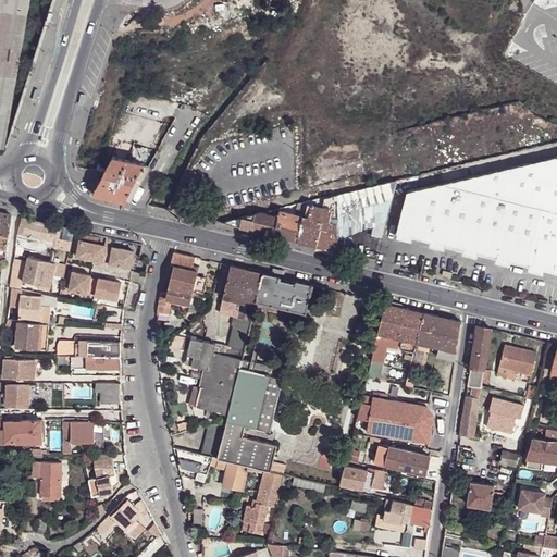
[(0,0),(0,147),(3,148),(29,0),(0,0)]
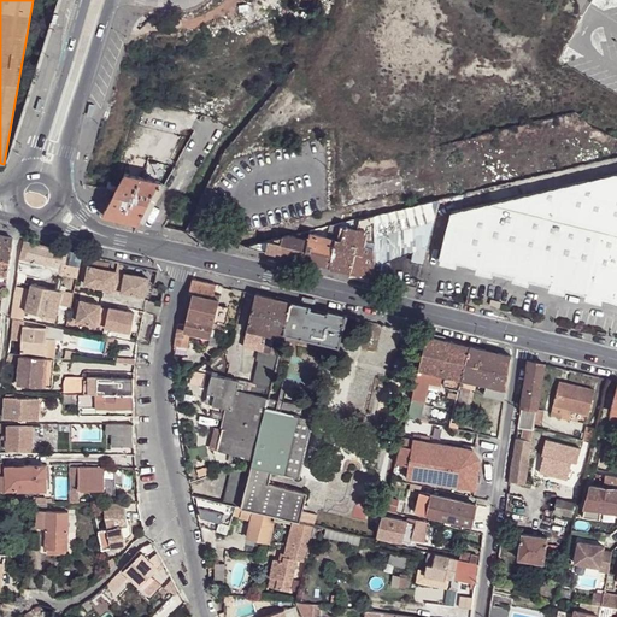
[(616,157),(553,170),(556,182),(616,168),(616,157)]
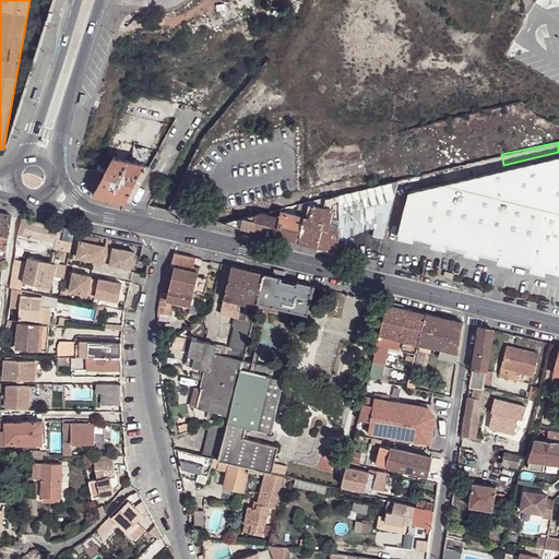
[(558,155),(411,192),(401,234),(399,238),(414,241),(415,238),(433,242),(432,246),(448,250),(449,246),(467,251),(465,254),(480,258),(482,254),(499,259),(498,262),(513,266),(514,263),(532,266),(532,271),(546,275),(547,271),(558,273),(558,155)]
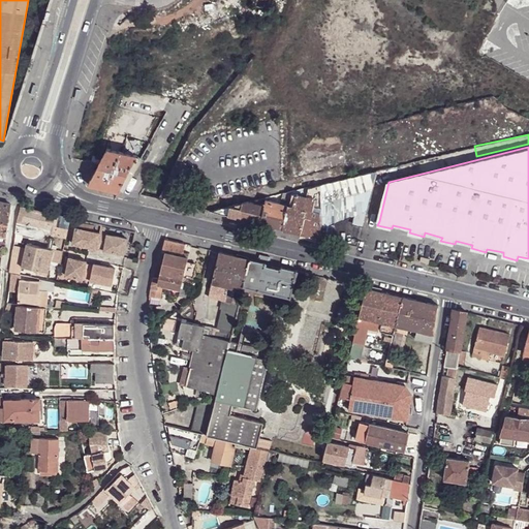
[(105,187),(119,190),(132,163),(136,157),(136,156),(106,149),(89,184),(105,187)]
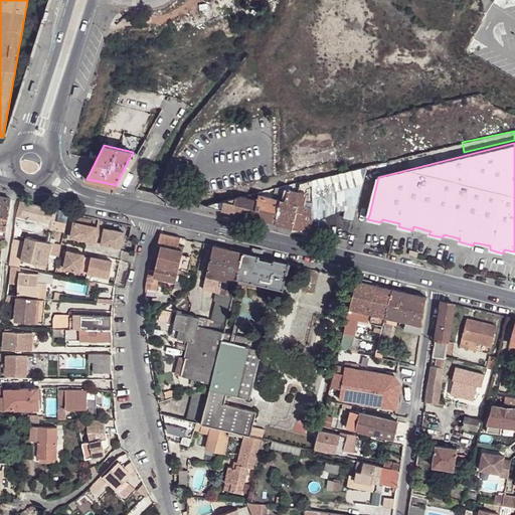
[(297,191),(307,194),(308,188),(312,189),(312,179),(299,182),(297,191)]
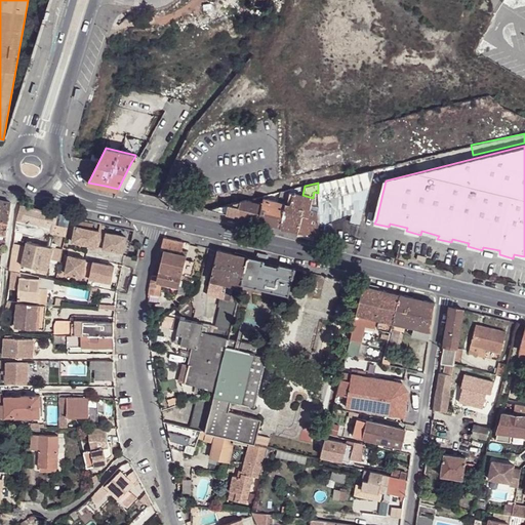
[(297,232),(304,209),(299,208),(303,195),(289,192),(286,203),(285,203),(280,227),(290,230),(297,232)]
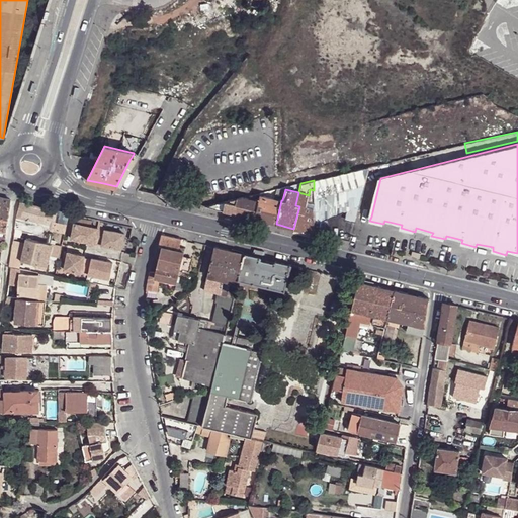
[(315,234),(315,209),(306,207),(309,195),(298,192),(295,205),(299,206),(293,229),(303,231),(315,234)]
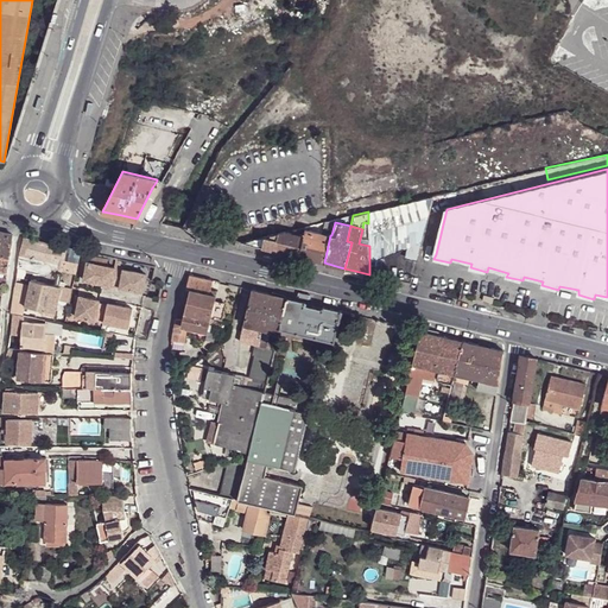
[(324,263),(330,235),(328,235),(305,229),(304,235),(299,257),(314,260),(324,263)]
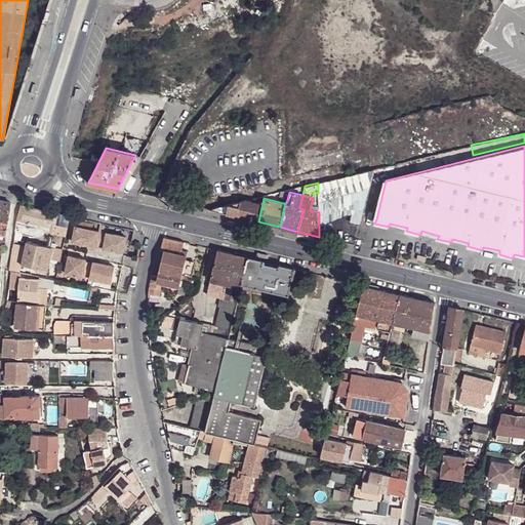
[(318,199),(313,198),(310,210),(319,212),(318,199)]
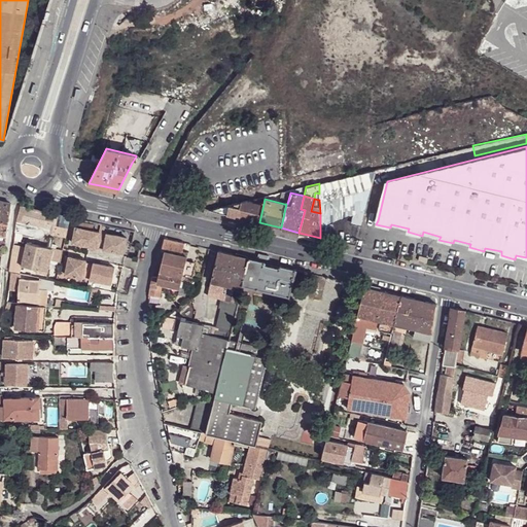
[(0,218),(8,220),(11,204),(0,201),(0,218)]
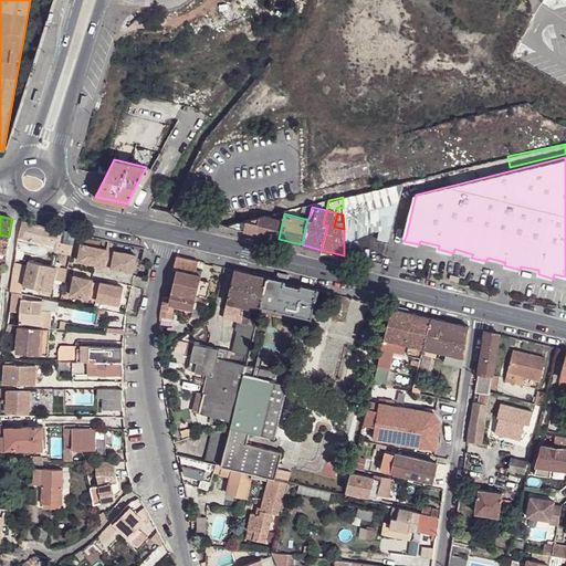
[(279,239),(283,219),(272,217),(266,216),(265,216),(244,221),(242,230),(263,236),(279,239)]
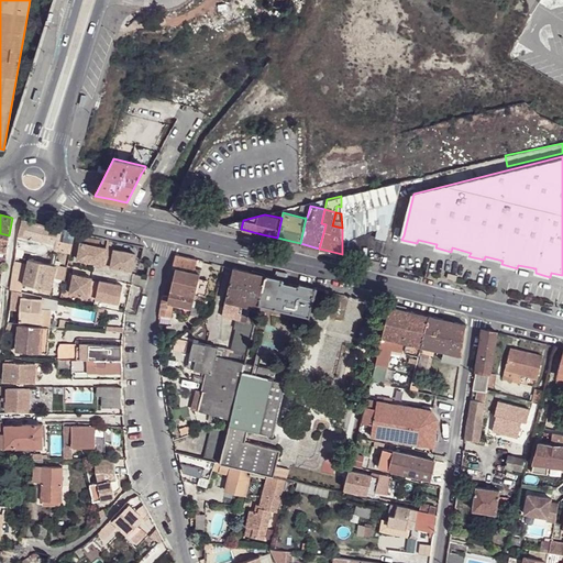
[(43,224),(21,219),(18,235),(15,249),(42,254),(44,241),(55,243),(56,240),(58,231),(58,228),(47,225),(47,227),(43,227),(43,224)]
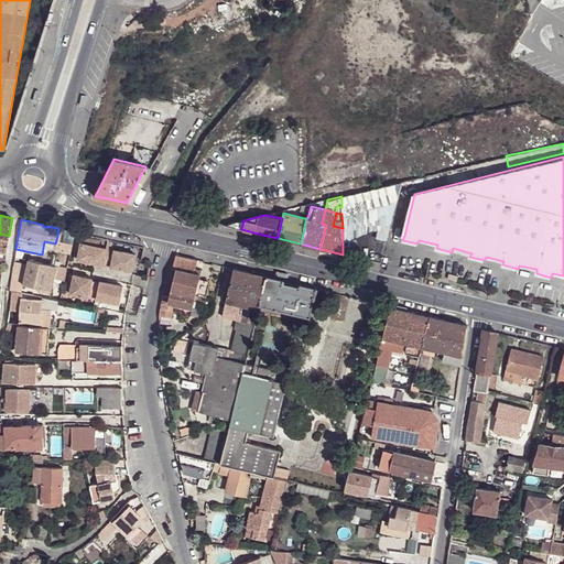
[(241,229),(243,220),(235,221),(223,225),(235,228),(241,229)]
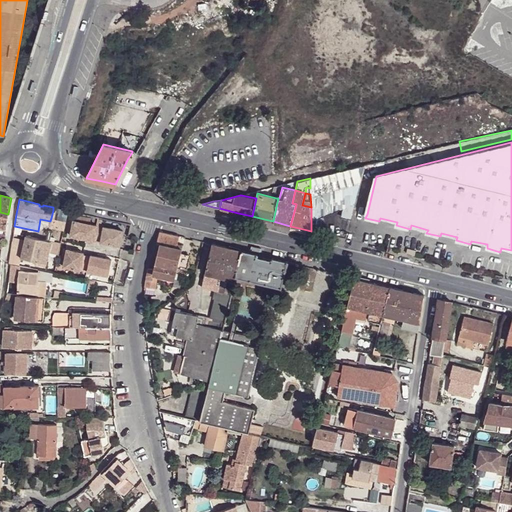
[(0,227),(6,228),(8,214),(0,212),(0,227)]
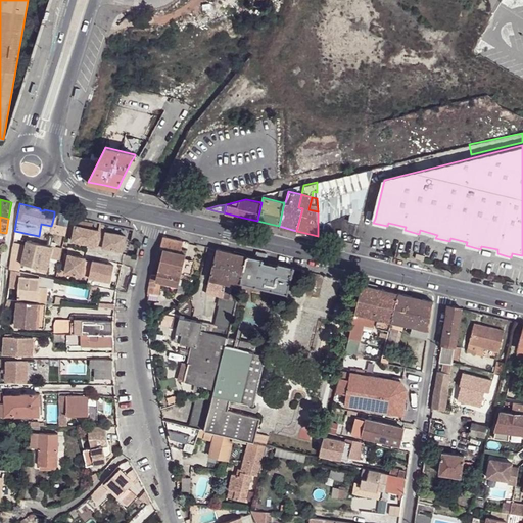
[(77,219),(76,227),(91,230),(92,222),(77,219)]
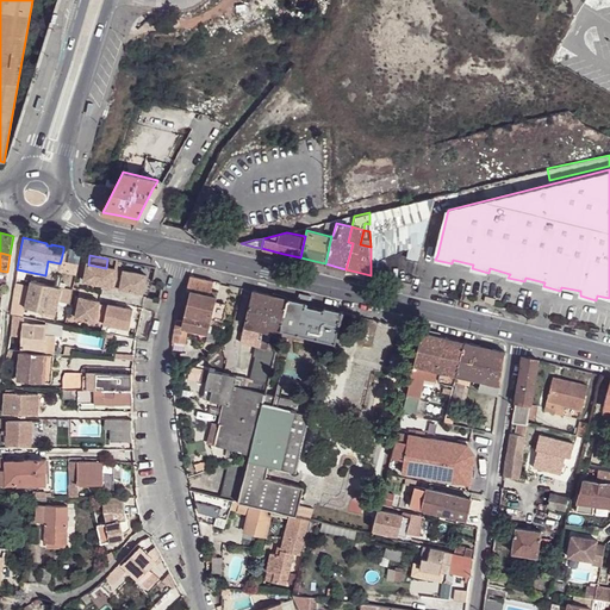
[(88,265),(85,263),(81,282),(110,288),(110,290),(141,296),(144,277),(113,271),(113,269),(106,268),(88,265)]
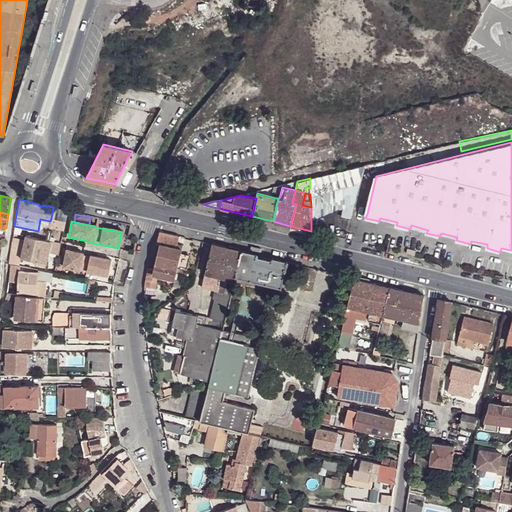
[(160,231),(157,243),(160,244),(153,271),(148,270),(145,289),(145,296),(148,296),(148,289),(146,289),(147,286),(154,288),(156,281),(152,280),(153,273),(158,275),(175,279),(182,248),(177,247),(179,236),(173,234),(160,231)]
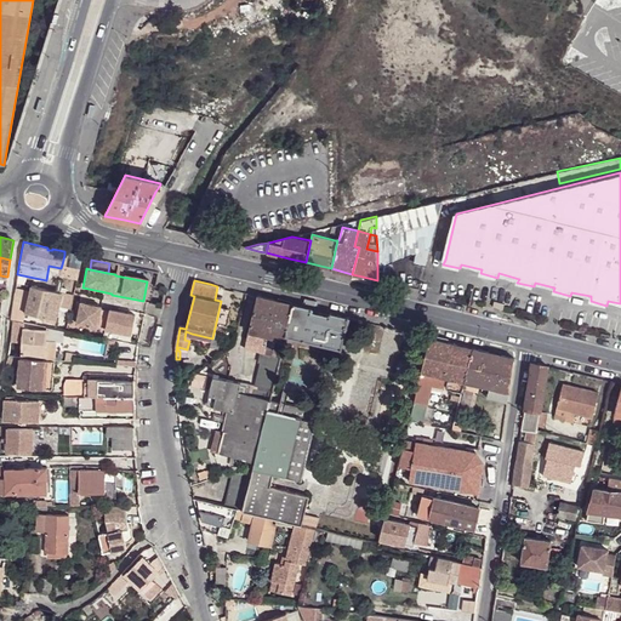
[(62,292),(62,291),(32,285),(26,312),(57,318),(58,307),(62,292)]
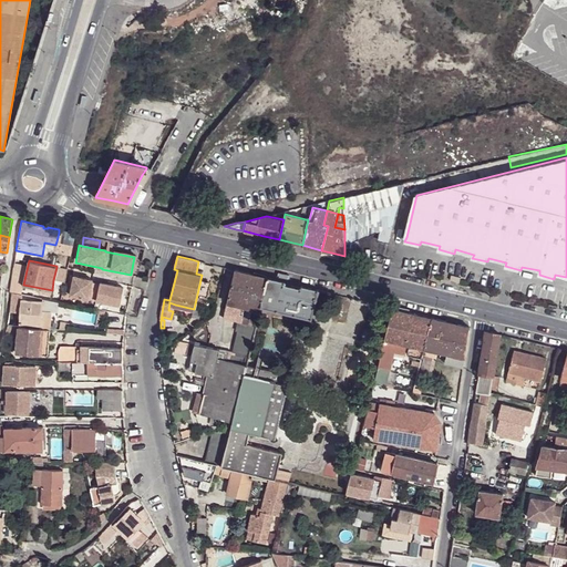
[(64,269),(57,267),(53,280),(63,281),(64,269)]
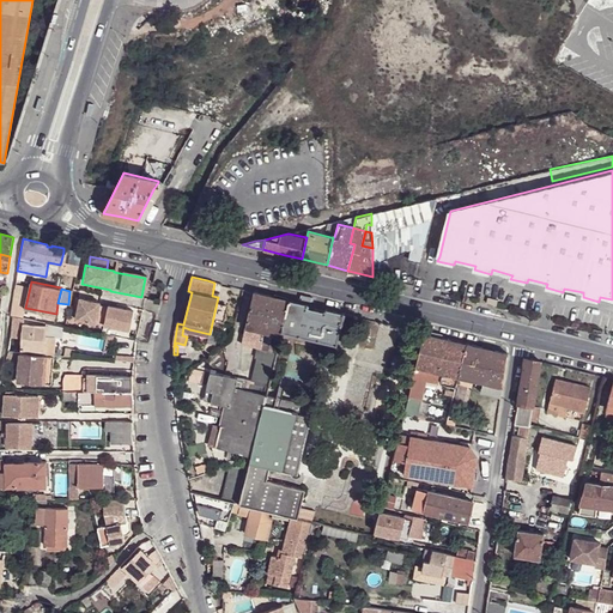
[(12,304),(11,315),(13,316),(24,317),(25,308),(19,307),(22,292),(14,291),(12,304)]
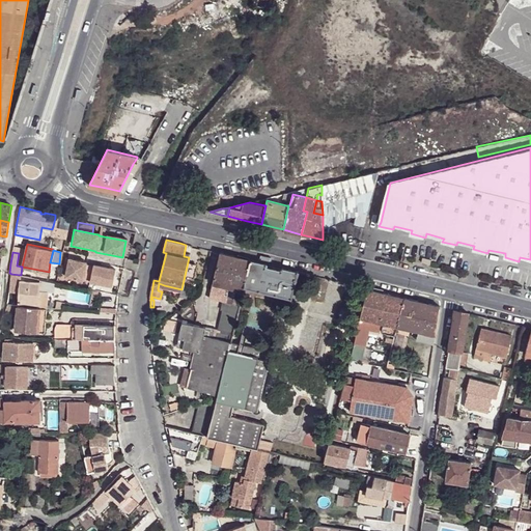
[(221,253),(217,270),(214,283),(244,290),(245,286),(251,260),(241,257),(221,253)]
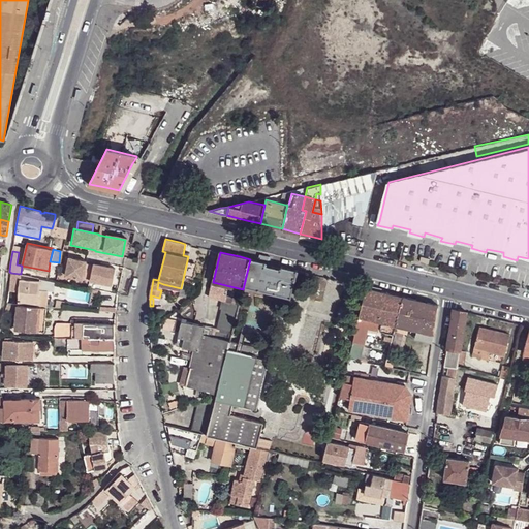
[(85,262),(67,259),(64,277),(89,282),(92,267),(84,266),(85,262)]
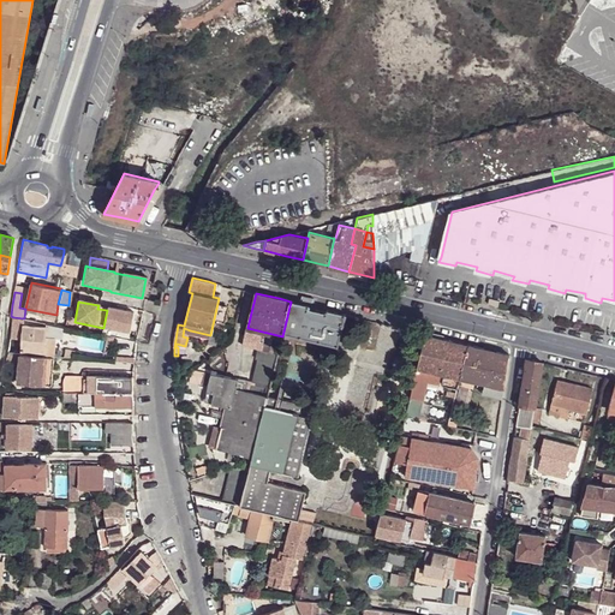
[(335,345),(338,345),(346,315),(327,310),(326,312),(309,309),(310,305),(291,302),(284,332),(335,345)]
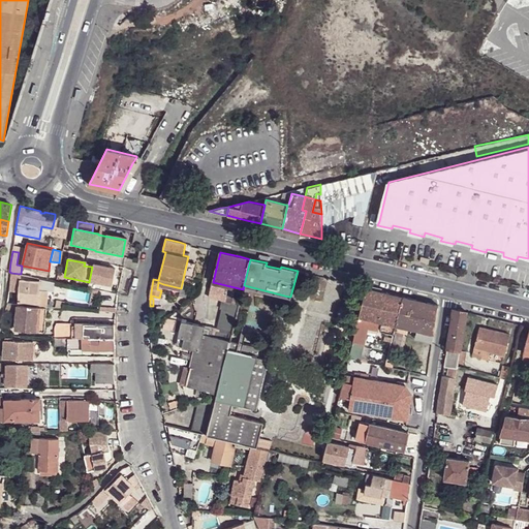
[(111,287),(115,269),(92,265),(92,267),(89,282),(111,287)]
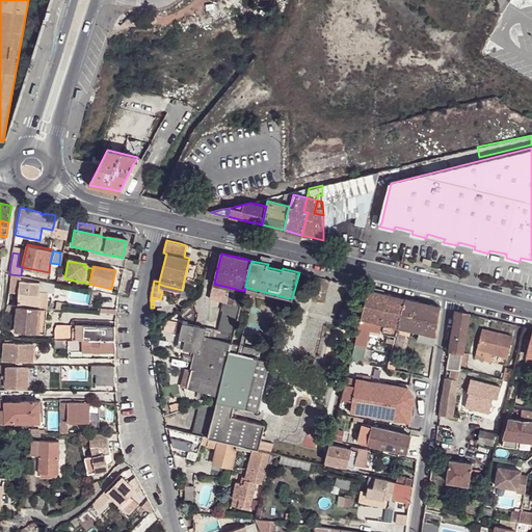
[(41,288),(41,283),(20,282),(19,302),(38,304),(41,288)]
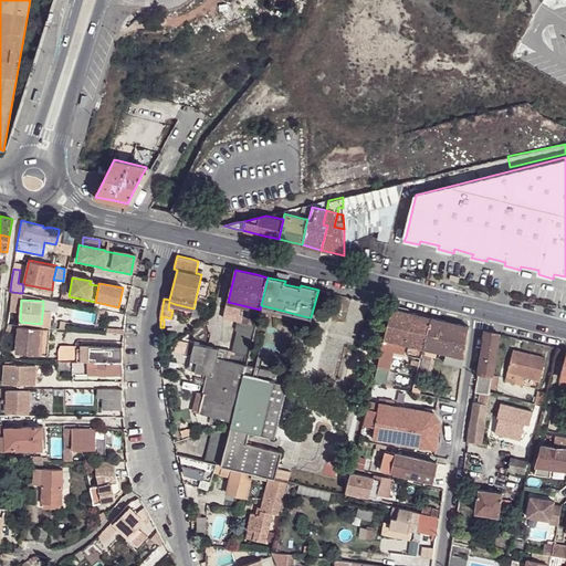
[(307,325),(308,317),(261,305),(260,310),(259,313),(307,325)]
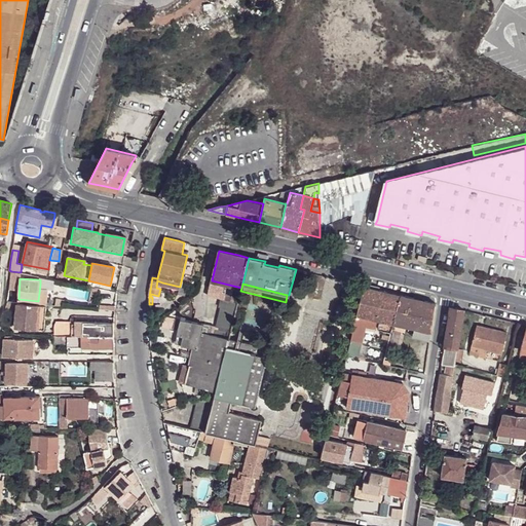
[(48,285),(40,285),(38,301),(38,304),(47,305),(48,285)]
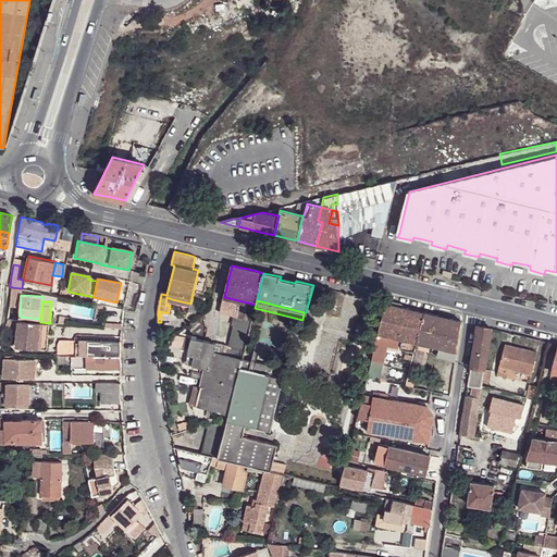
[(99,304),(94,302),(90,319),(96,320),(99,304)]
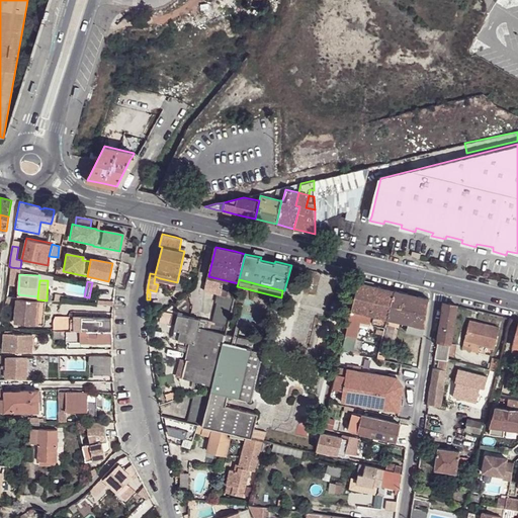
[(374,285),(359,281),(352,310),(371,314),(373,315),(389,318),(396,290),(374,285)]
